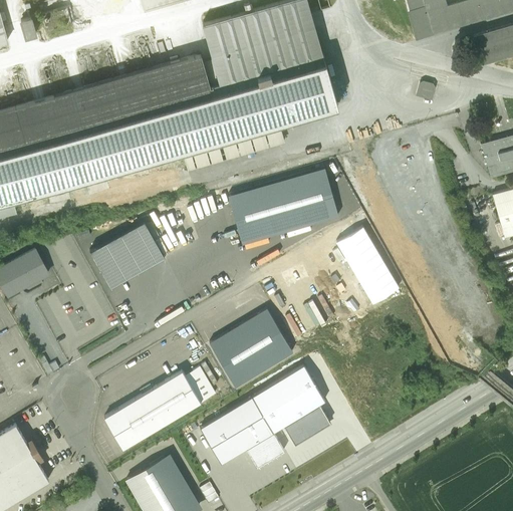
[(201,55),(0,112),(0,218),(16,214),(12,199),(182,151),(187,171),(285,143),(279,122),(317,112),(337,106),(306,0),(292,0),(204,26),(214,59),(203,62),(201,55)]
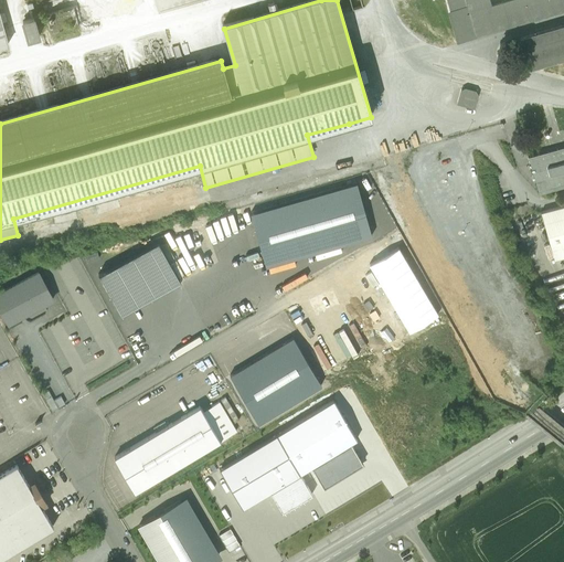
[(160,0),(163,10),(205,0),(160,0)]
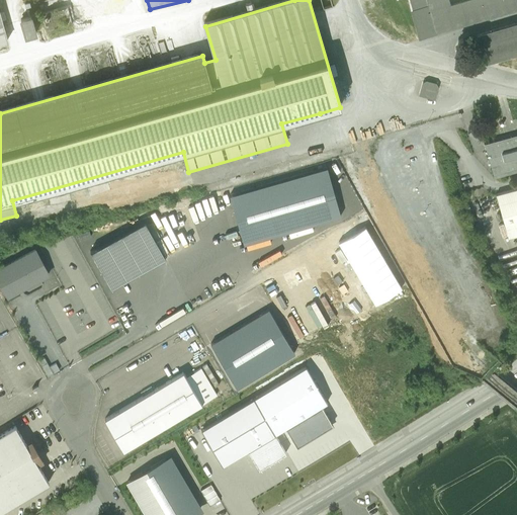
[(415,17),(421,40),(516,11),(516,0),(475,0),(451,7),(449,0),(398,0),(399,2),(406,0),(412,0),(417,17),(415,17)]
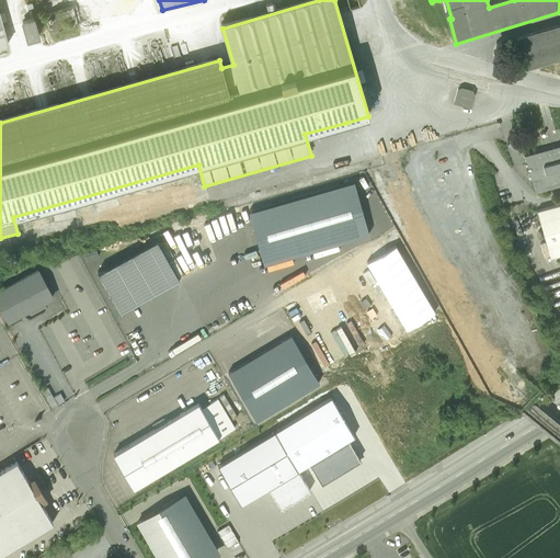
[(44,19),(27,22),(31,43),(48,40),(44,19)]
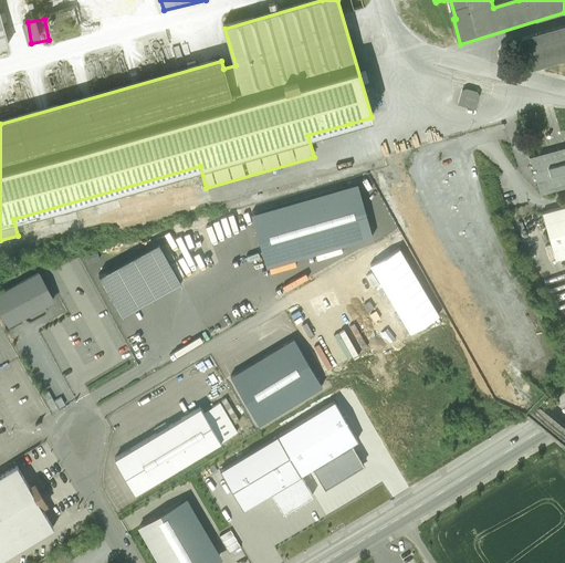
[(464,91),(461,107),(480,111),(483,94),(464,91)]
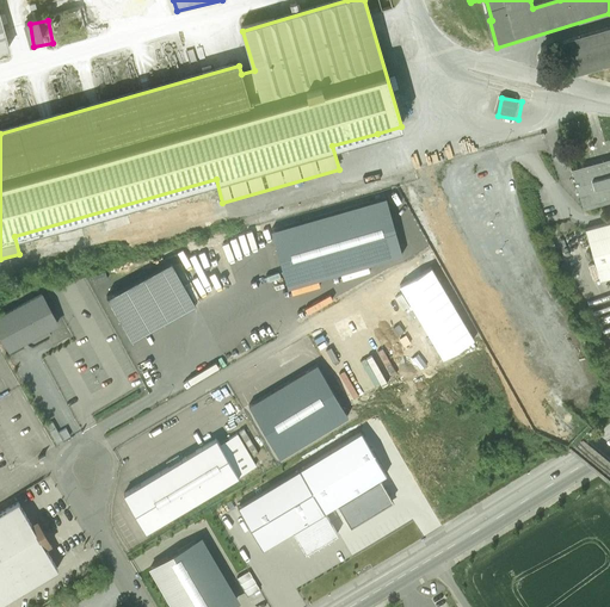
[(609,162),(573,173),(584,214),(609,205),(609,162)]
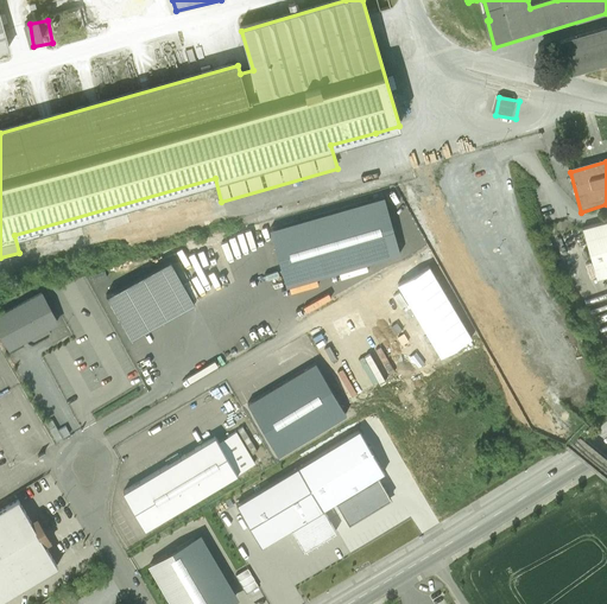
[(510,264),(567,394),(589,385),(551,299),(526,298),(538,293),(532,292),(533,280),(539,294),(545,292),(525,247),(518,249),(518,242),(526,239),(512,239),(512,224),(503,224),(504,207),(487,169),(467,178),(501,259),(498,260),(499,264),(499,267),(487,267),(475,240),(469,239),(498,306),(499,285),(498,283),(499,268),(510,264)]
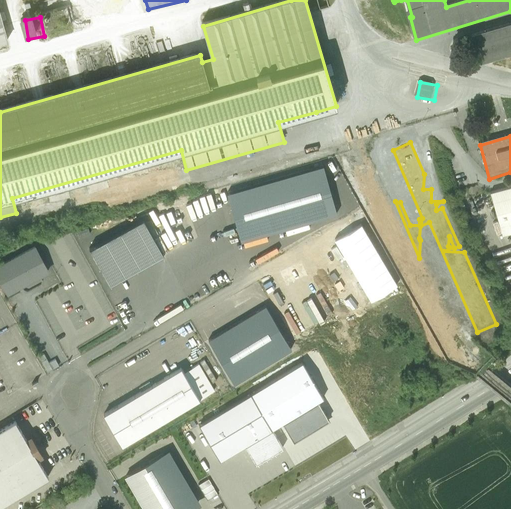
[(324,168),(228,195),(241,243),(338,216),(324,168)]
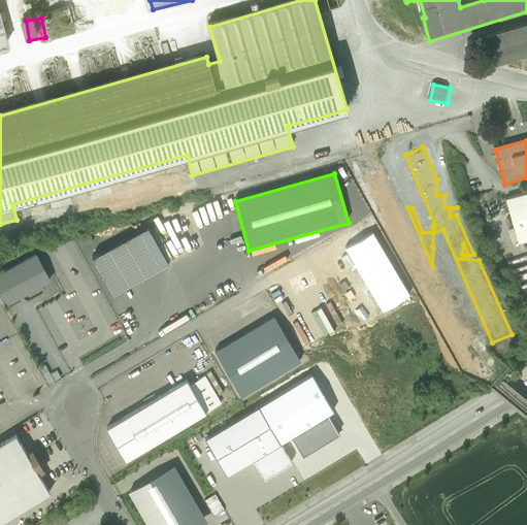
[(526,195),(505,202),(519,245),(526,242),(526,195)]
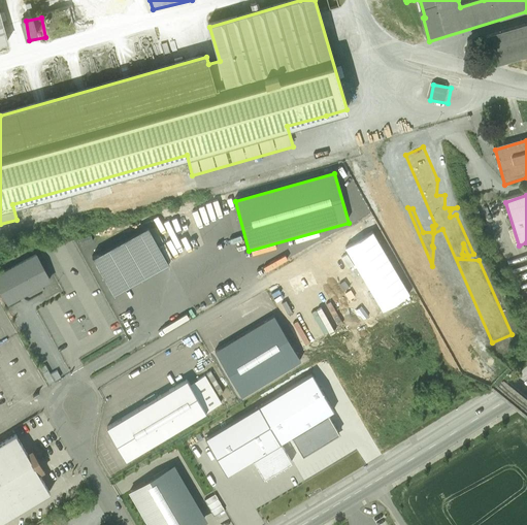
[(93,259),(114,298),(170,267),(149,228),(93,259)]
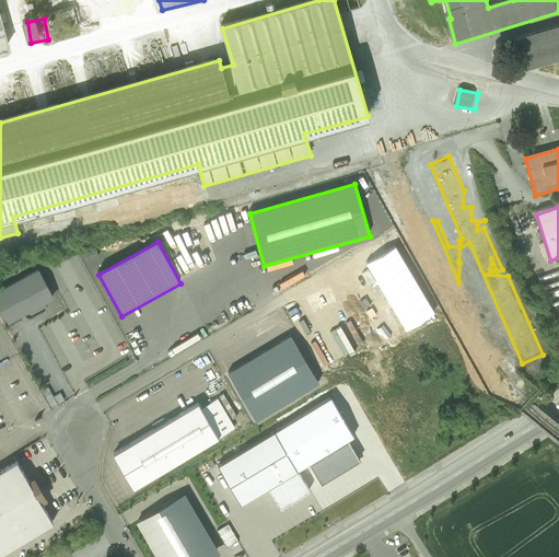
[(54,300),(39,274),(0,294),(0,305),(10,324),(54,300)]
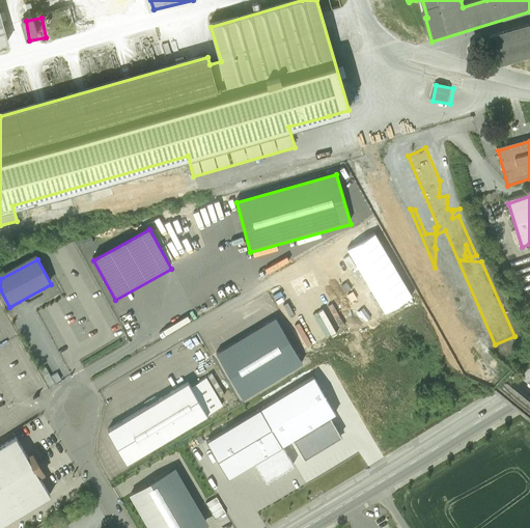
[(277,320),(217,355),(243,399),(303,364),(277,320)]
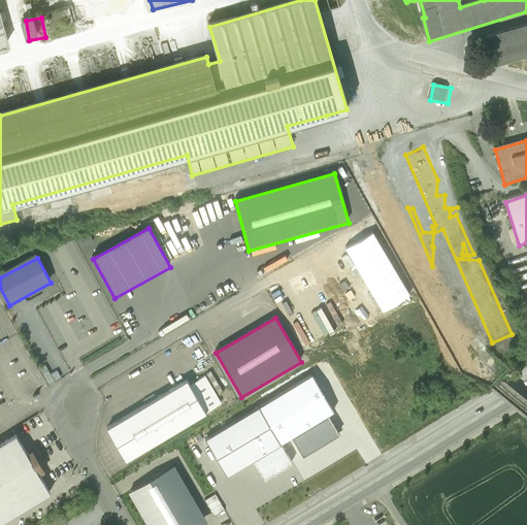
[(191,387),(207,414),(222,405),(205,378),(191,387)]
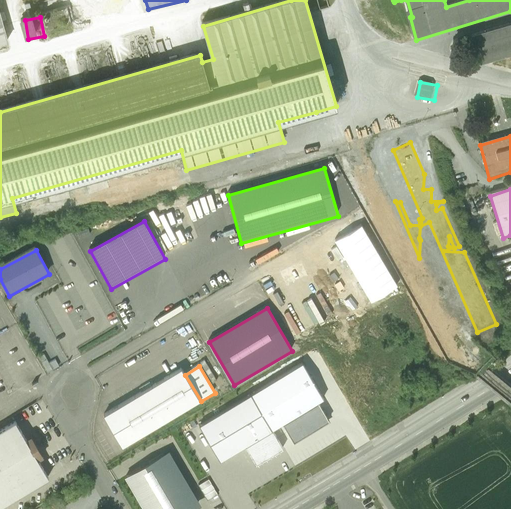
[(252,397),(273,431),(283,425),(319,404),(324,400),(304,366),(252,397)]
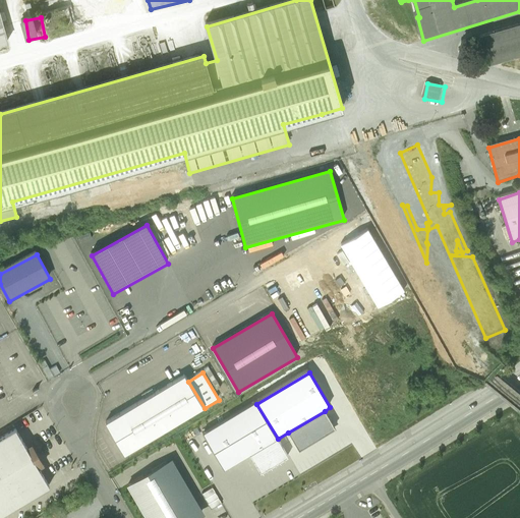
[(185,377),(107,423),(125,455),(205,408),(188,382),(185,377)]
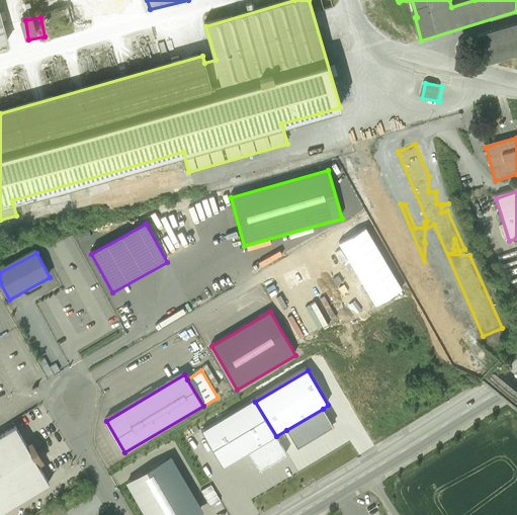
[(255,402),(202,433),(224,467),(249,452),(259,470),(287,454),(276,436),(255,402)]
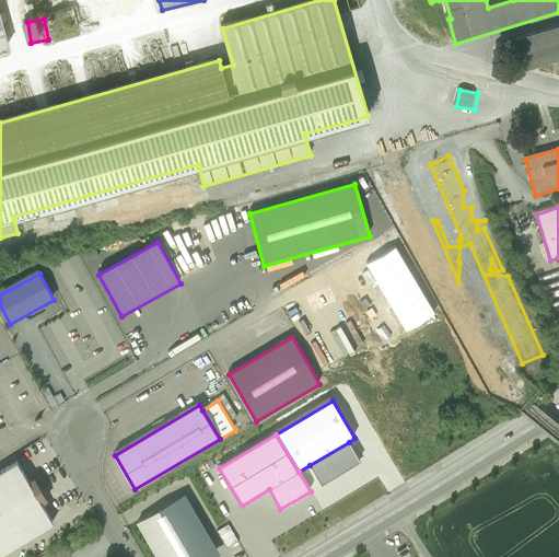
[(349,442),(310,465),(322,485),(361,462),(349,442)]
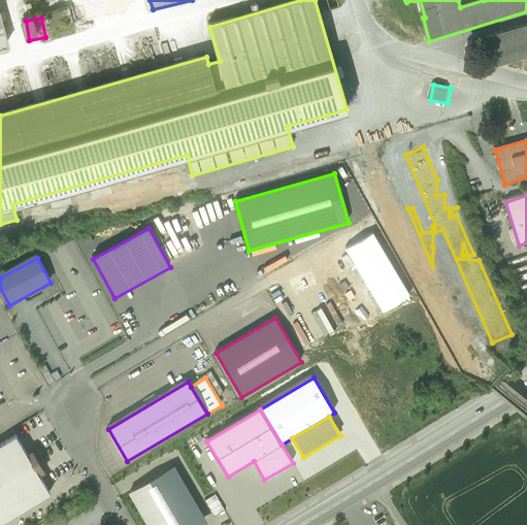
[(0,524),(51,494),(18,436),(0,447),(0,524)]
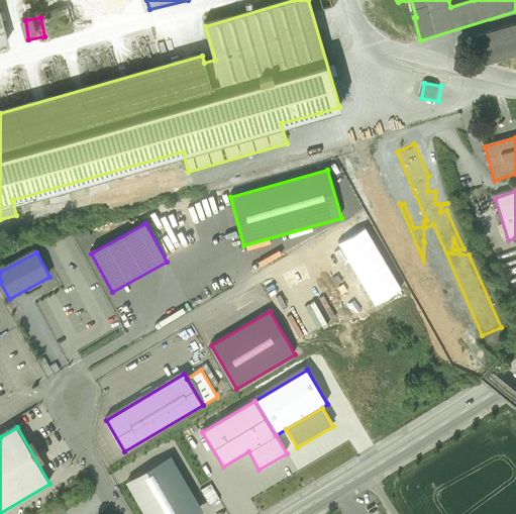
[(40,455),(44,465),(49,463),(45,452),(40,455)]
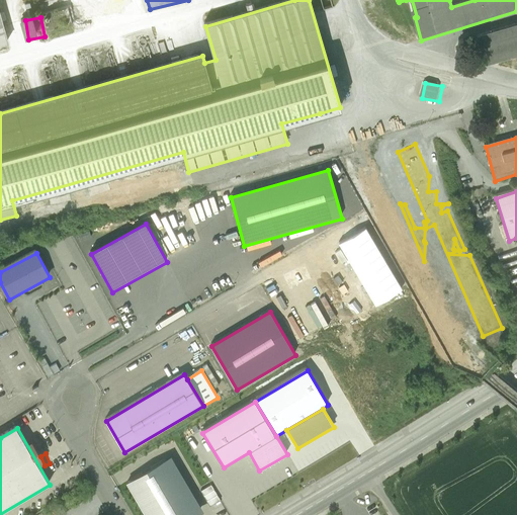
[(197,514),(167,461),(128,484),(146,514),(197,514)]
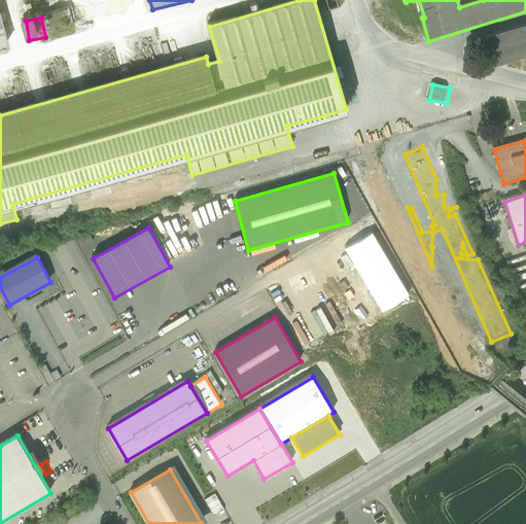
[(207,499),(214,515),(225,509),(217,493),(207,499)]
